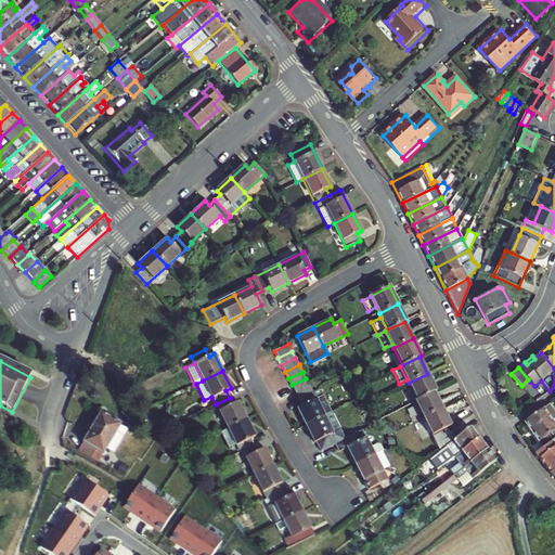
[(436,390),(427,374),(409,383),(417,400),(434,391),(436,390)]
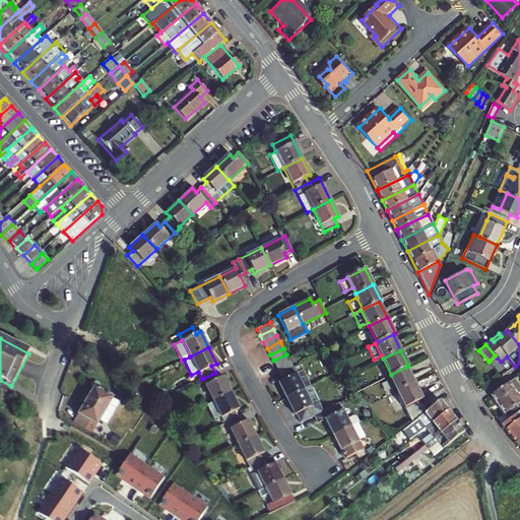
[(286,354),(273,361),(276,368),(289,361),(286,354)]
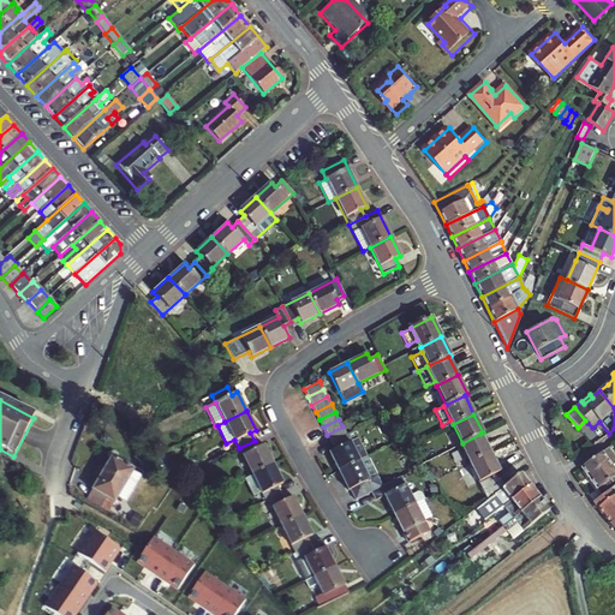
[(342,427),(327,435),(330,442),(346,434),(342,427)]
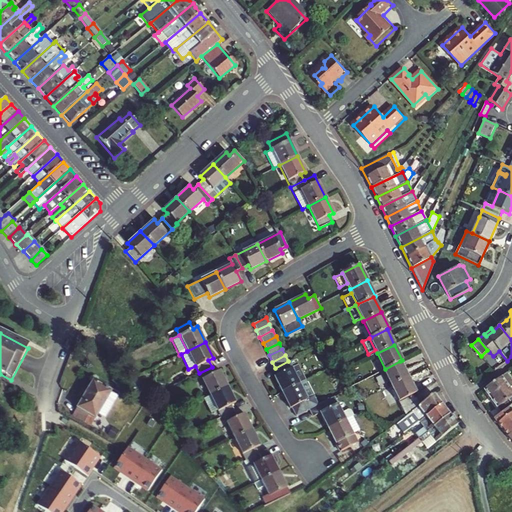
[(305,380),(294,358),(288,361),(275,368),(278,374),(274,376),(282,392),(305,380)]
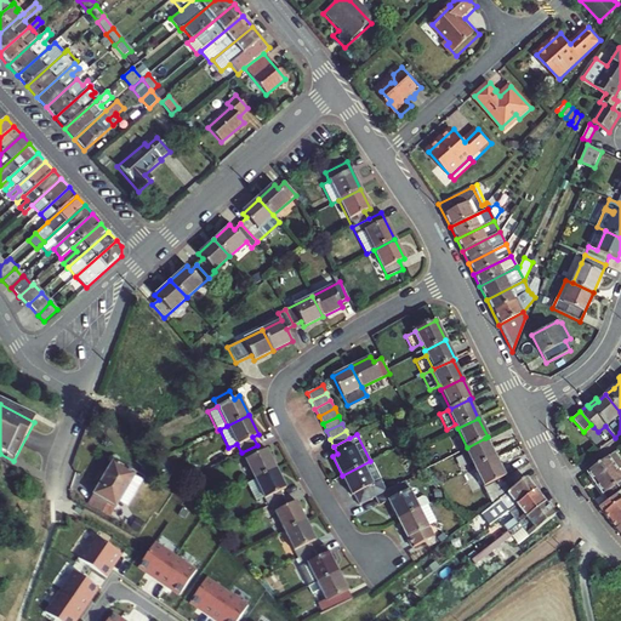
[(495,457),(485,438),(467,448),(465,449),(474,468),(495,457)]
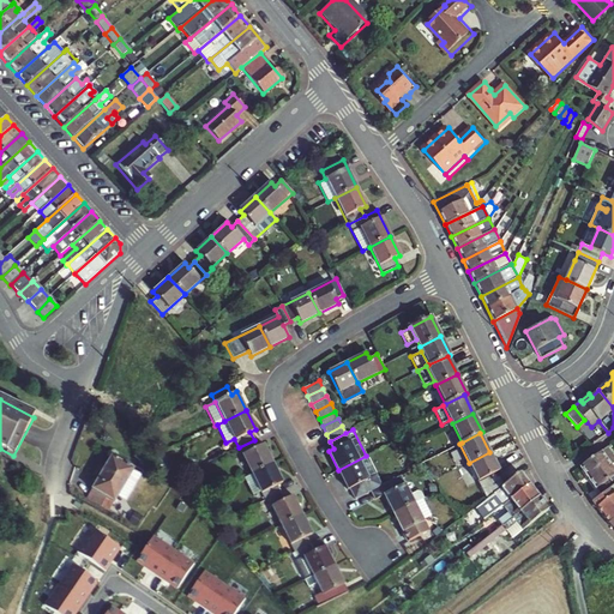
[(272,463),(263,444),(258,447),(254,440),(239,447),(252,474),(272,463)]
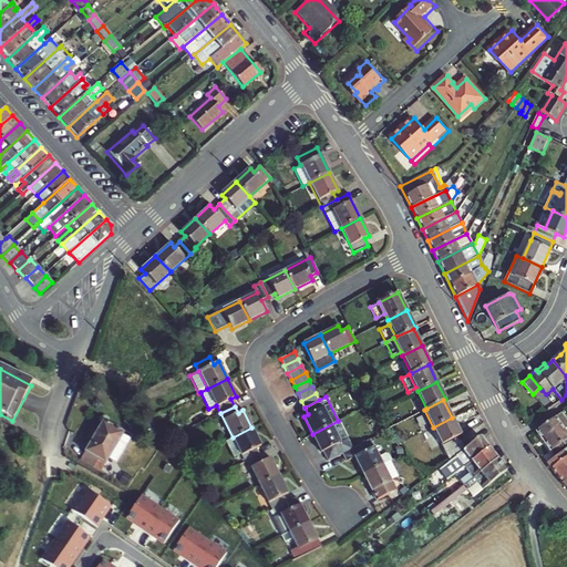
[(566,434),(564,430),(566,426),(566,423),(560,413),(535,431),(554,457),(563,451),(566,446),(566,434)]
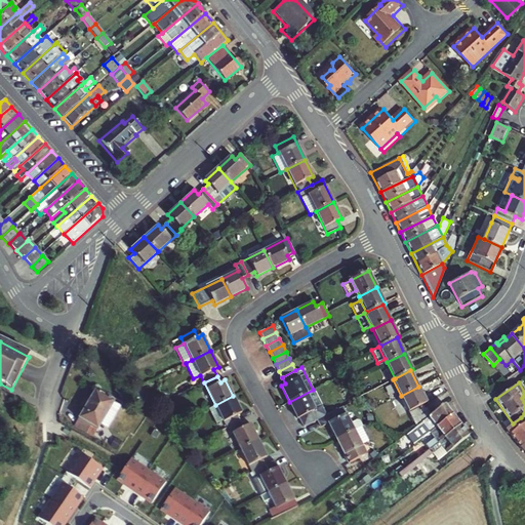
[(433,414),(418,387),(401,396),(416,427),(433,414)]
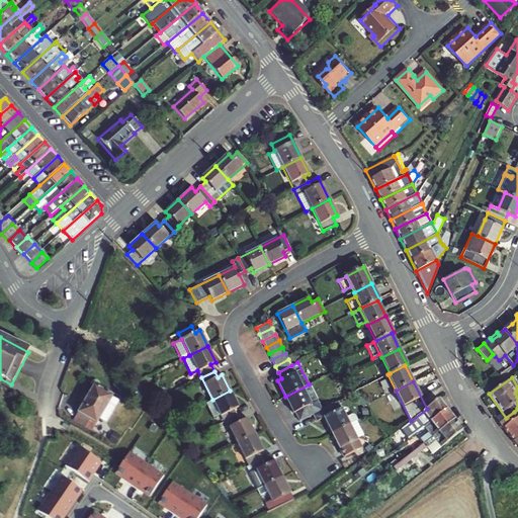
[(107,414),(117,398),(93,382),(75,413),(93,424),(98,415),(104,419),(107,414)]
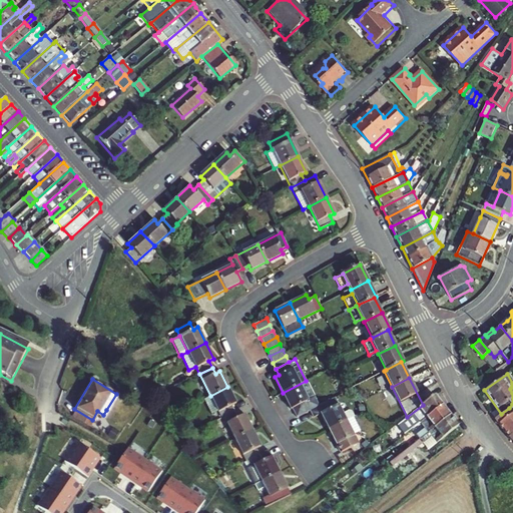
[(319,406),(306,381),(283,393),(291,409),(292,409),(296,418),(310,411),(319,406)]
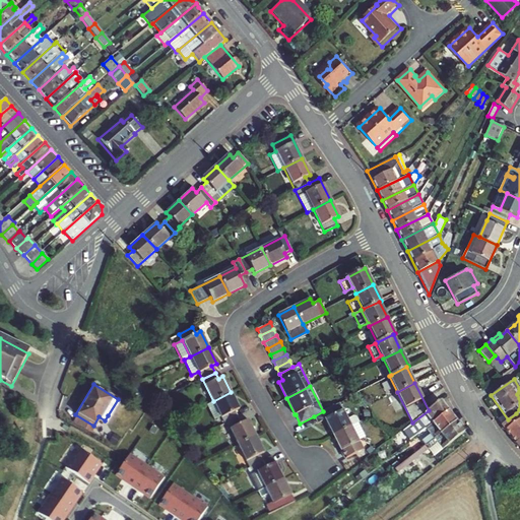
[(239,408),(231,392),(213,401),(206,405),(213,420),(220,417),(224,424),(238,417),(235,411),(239,408)]
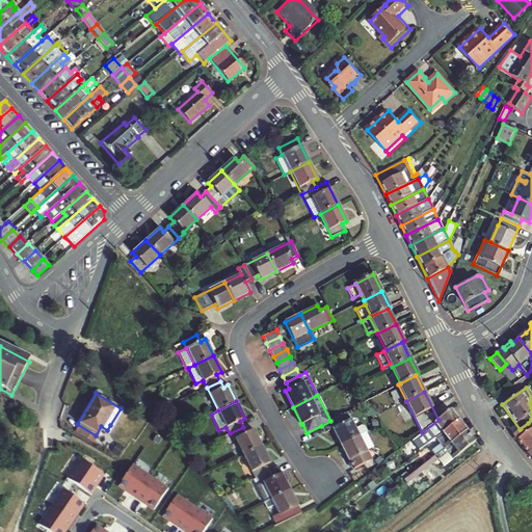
[(121,408),(110,425),(116,429),(127,413),(121,408)]
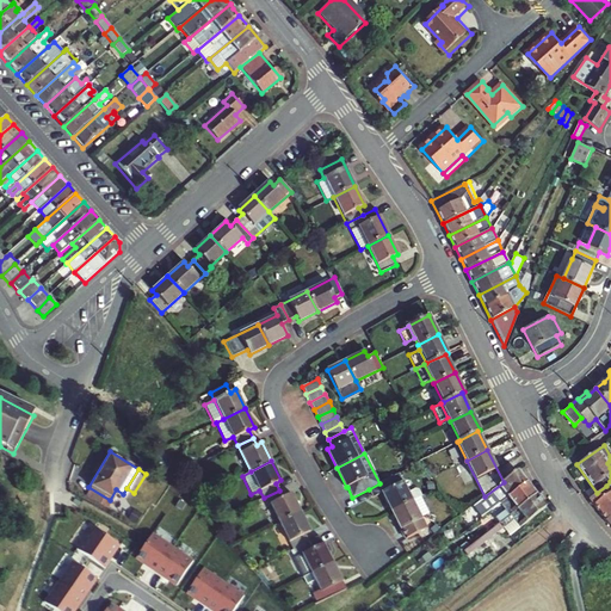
[(526,483),(517,471),(504,482),(485,497),(473,506),(482,518),(500,504),(526,483)]
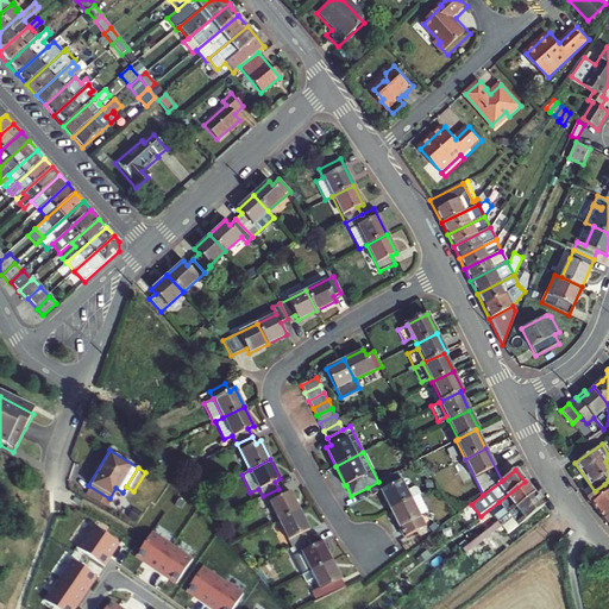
[(407,490),(397,472),(378,482),(368,488),(371,496),(381,491),(390,509),(419,495),(416,489),(413,488),(407,490)]
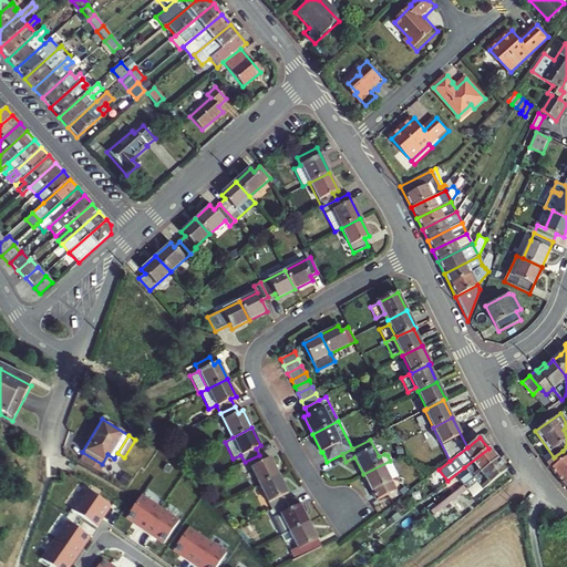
[(566,477),(566,446),(563,451),(554,457),(546,463),(562,483),(566,477)]
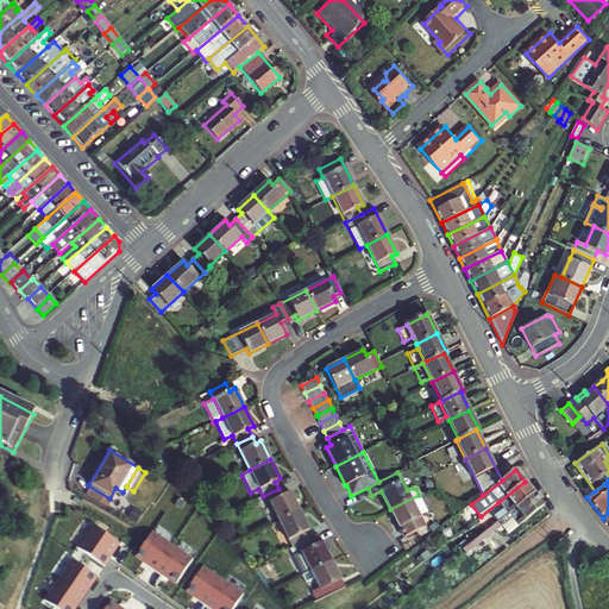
[(534,493),(525,482),(498,502),(503,509),(493,516),(497,522),(534,493)]
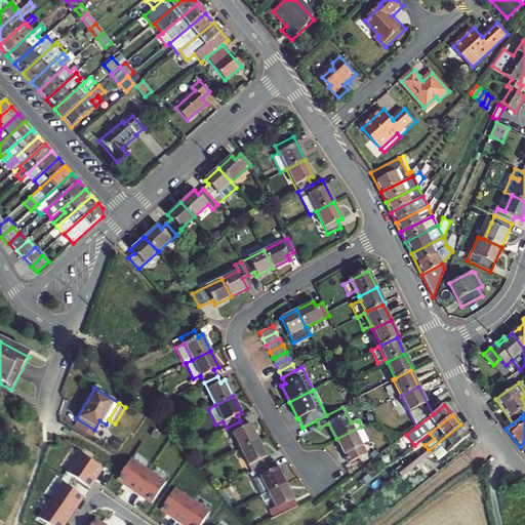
[(258,440),(250,425),(243,428),(240,421),(227,428),(230,434),(232,433),(240,449),(258,440)]
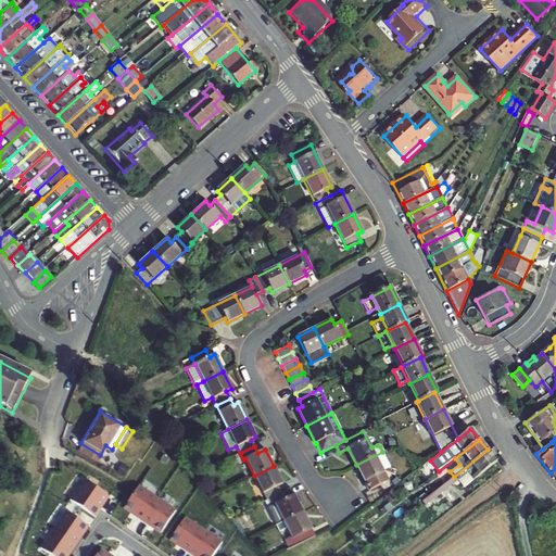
[(496,462),(488,450),(454,477),(421,502),(434,518),(458,500),(449,488),(457,480),(464,488),(496,462)]
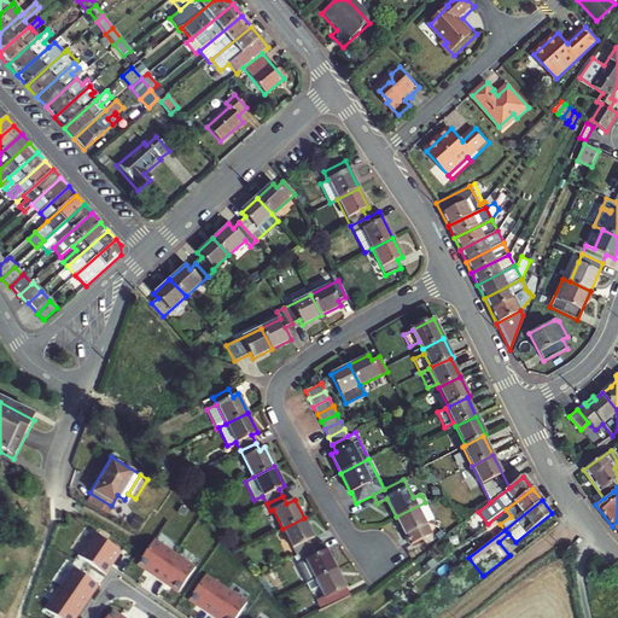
[(433,519),(425,502),(396,517),(409,546),(431,535),(425,524),(433,519)]
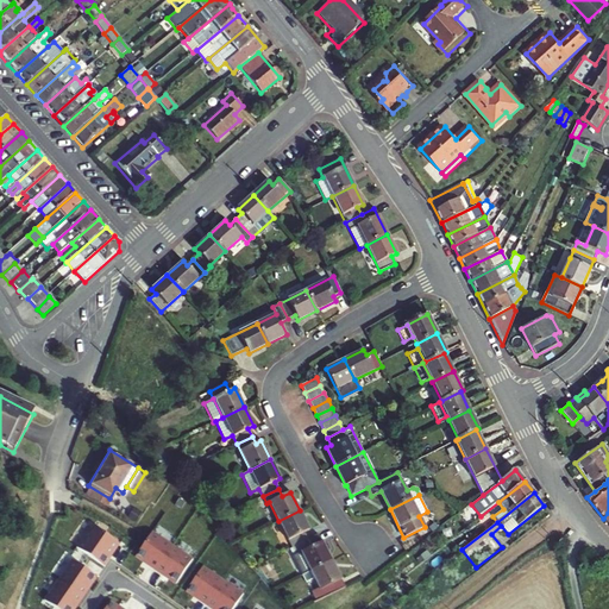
[(308,529),(300,510),(278,521),(292,547),(307,540),(303,533),(308,529)]
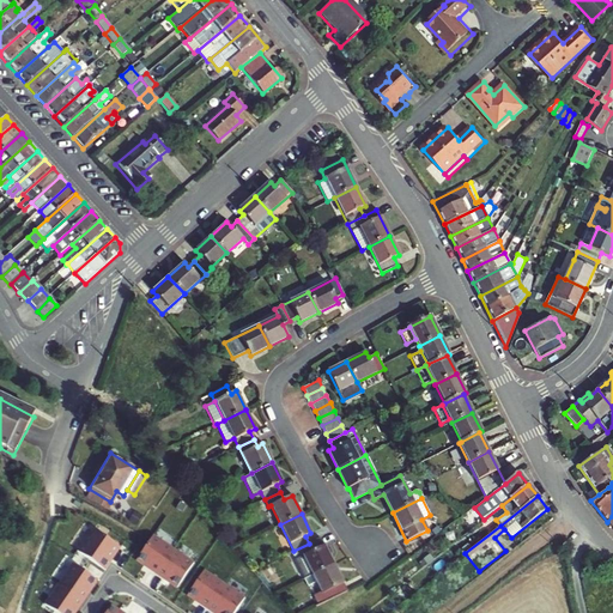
[(120,548),(95,530),(79,553),(104,571),(110,563),(108,562),(117,547),(120,548)]
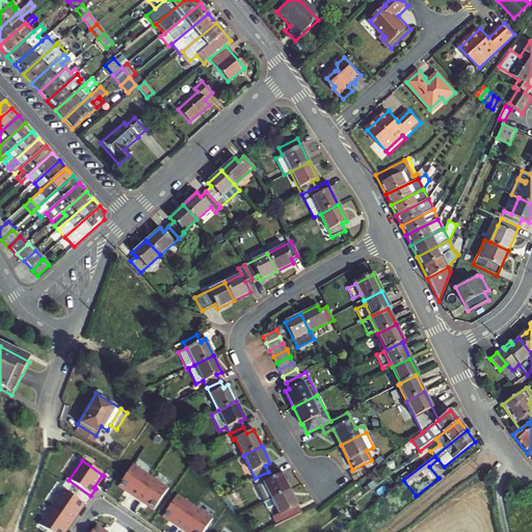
[(124,490),(135,499),(151,477),(133,466),(117,486),(118,487),(120,485),(125,488),(124,490)]
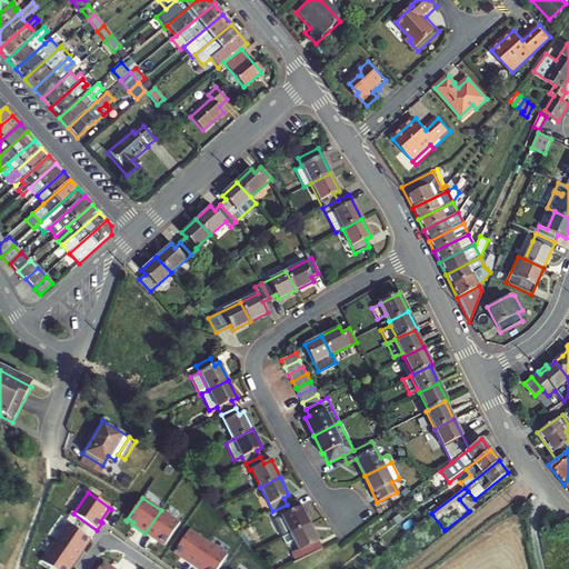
[(309,523),(297,499),(287,505),(272,511),(276,519),(273,520),(282,538),(309,523)]
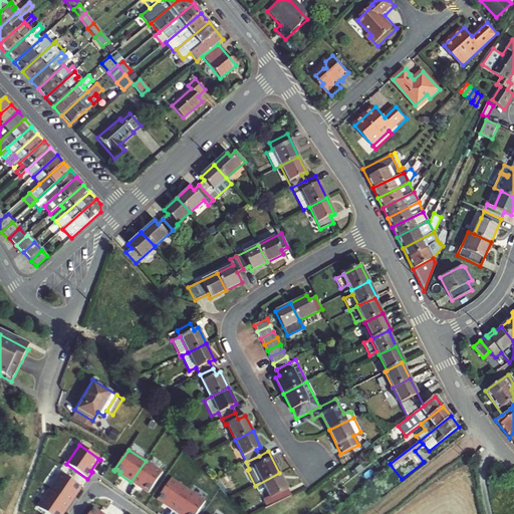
[(90,471),(92,472),(100,460),(98,459),(90,471)]
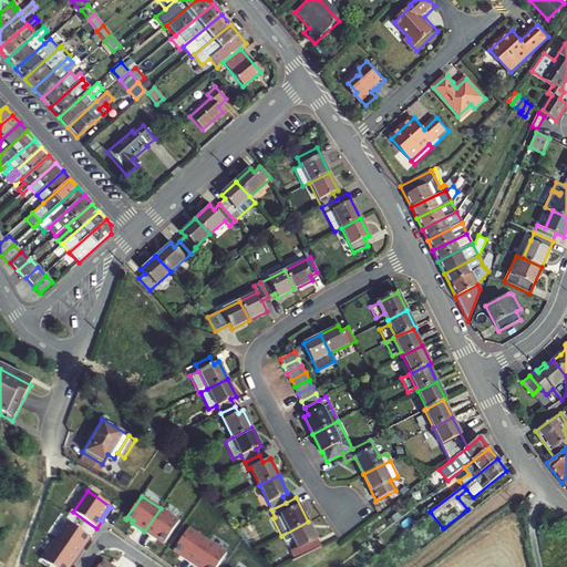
[(161,508),(144,532),(157,540),(158,538),(164,542),(163,544),(163,545),(179,522),(161,508)]
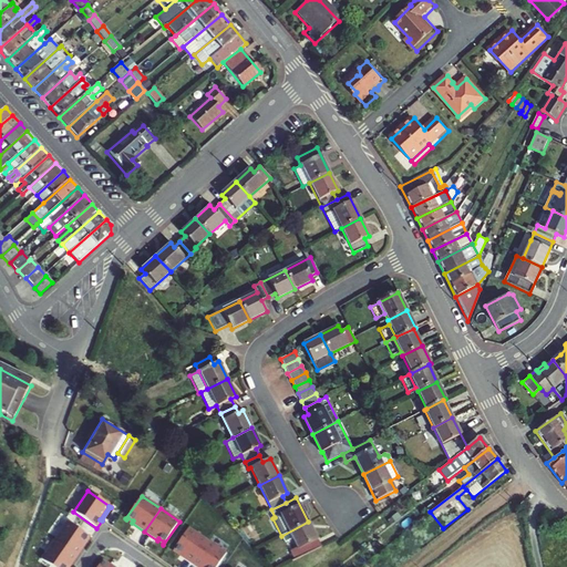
[(53,540),(76,556),(85,543),(83,542),(88,536),(89,537),(90,537),(66,522),(53,540)]
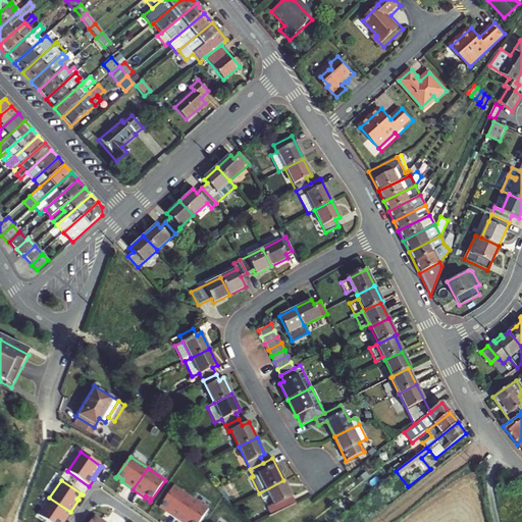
[(295,504),(283,480),(259,493),(262,500),(269,497),(273,504),(266,508),(271,516),(295,504)]
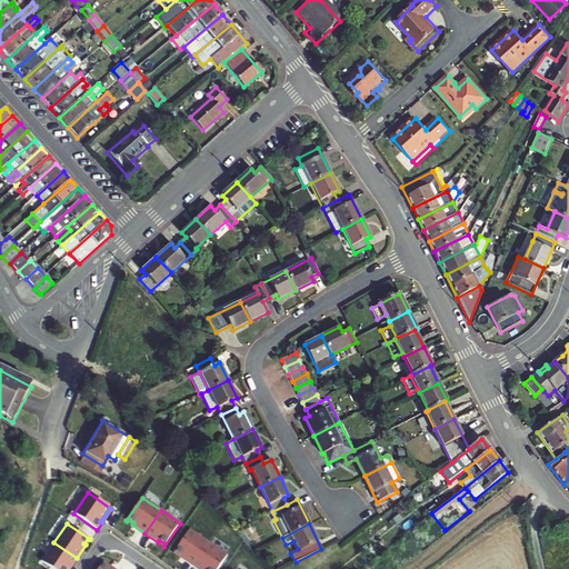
[(179,557),(192,566),(208,542),(189,530),(173,553),(176,551),(181,555),(179,557)]
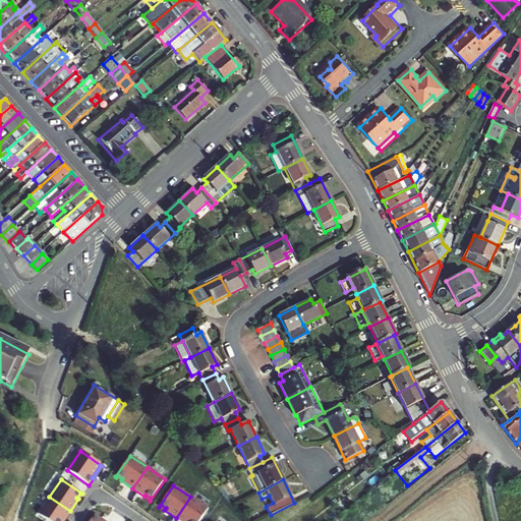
[(63,520),(70,511),(49,497),(38,514),(47,520),(63,520)]
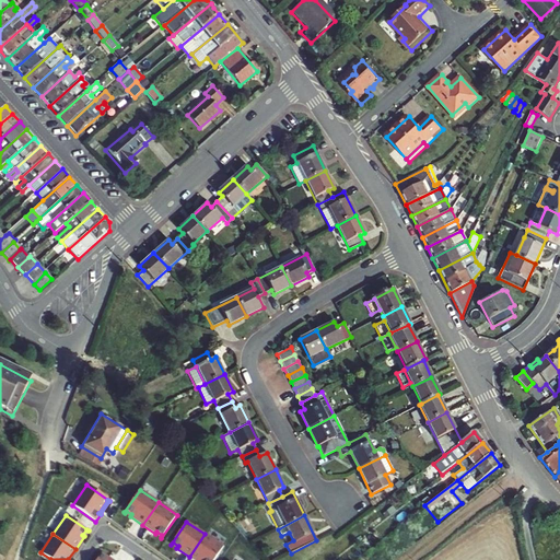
[(205,534),(189,557),(194,559),(213,559),(223,547),(205,534)]
